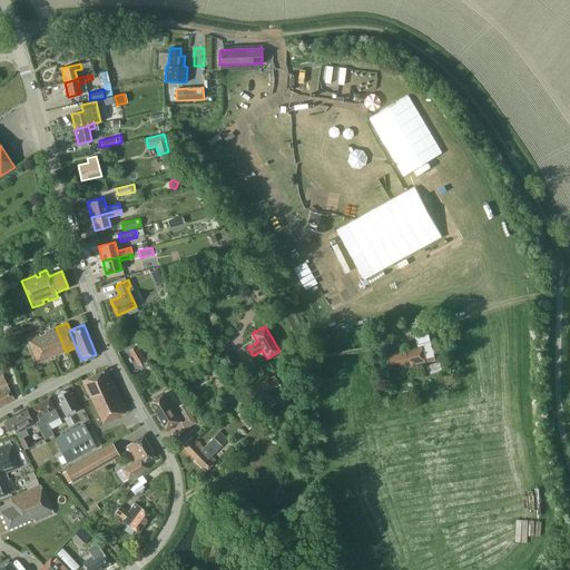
[(56,327),(45,332),(45,334),(42,335),(51,357),(66,352),(56,327)]
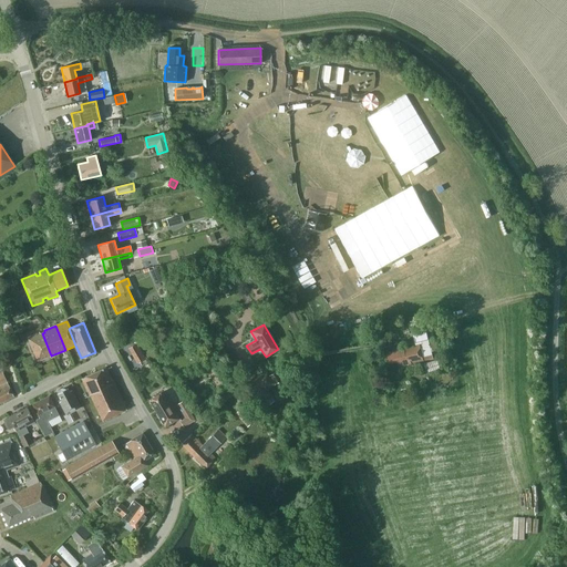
[(428,339),(425,331),(412,336),(414,343),(415,344),(404,348),(404,347),(400,348),(399,342),(382,347),(384,356),(387,364),(397,362),(399,368),(403,366),(423,361),(423,362),(433,359),(432,354),(431,352),(428,339)]
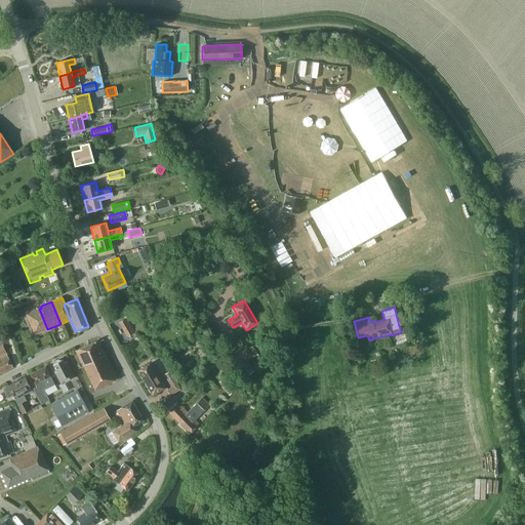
[(37,309),(36,308),(25,313),(35,335),(47,329),(39,309),(37,309)]
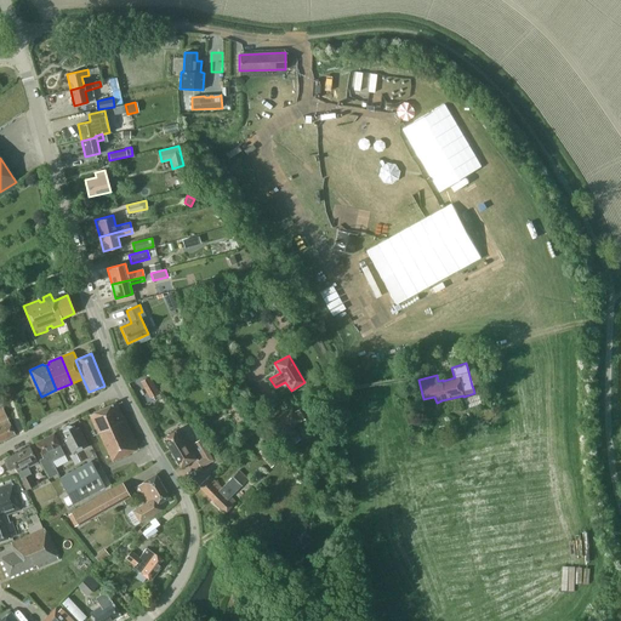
[(157,393),(148,377),(140,381),(142,386),(146,383),(152,396),(157,393)]
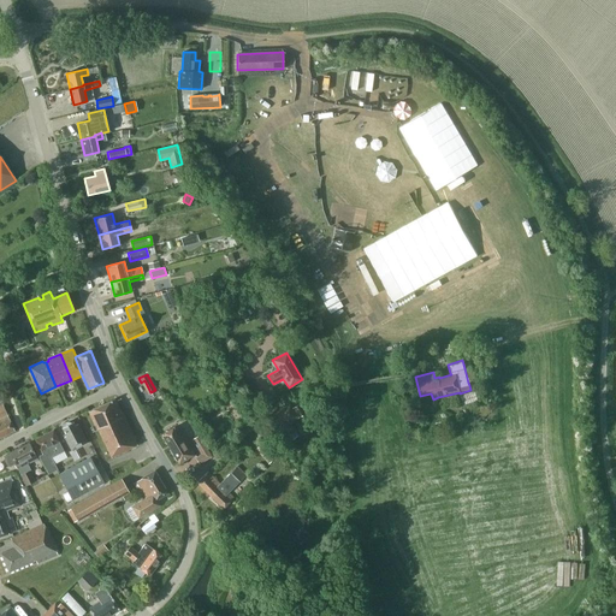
[(466,403),(480,400),(478,391),(463,395),(466,403)]
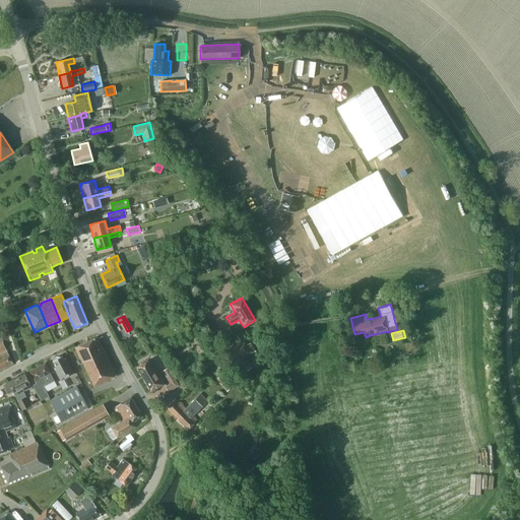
[(102,348),(95,337),(74,347),(79,360),(80,359),(93,386),(116,376),(103,348),(102,348)]
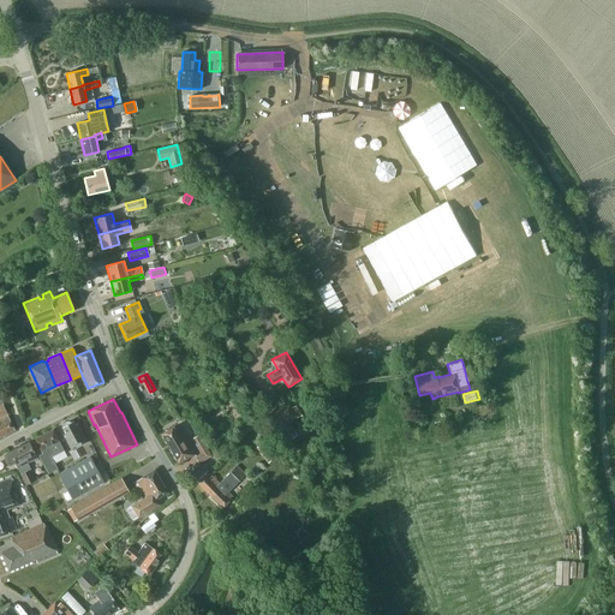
[(306,411),(300,401),(291,407),(288,404),(269,416),(279,433),(285,441),(297,434),(288,422),(306,411)]
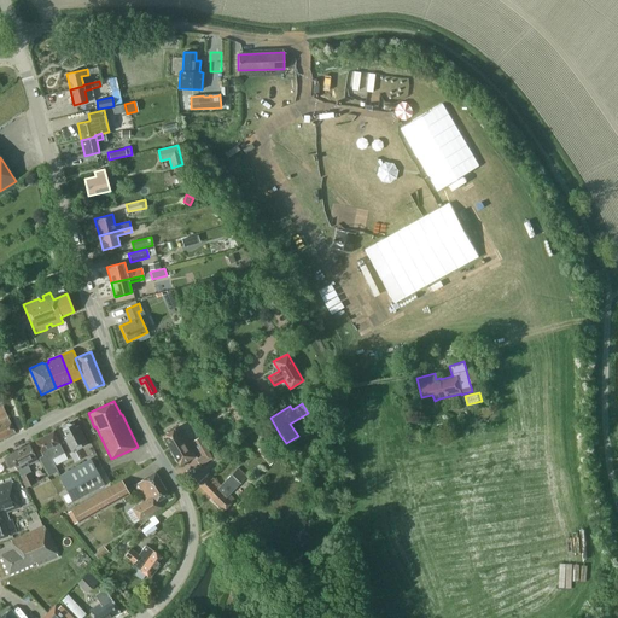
[(0,438),(15,432),(1,406),(0,406),(0,438)]
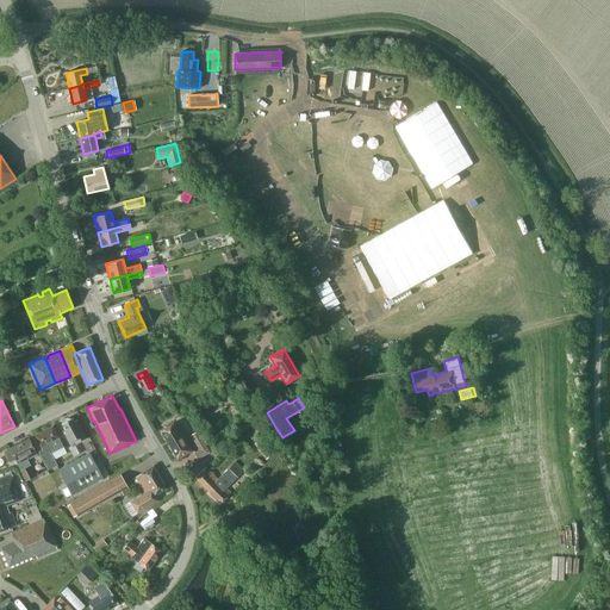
[(74,422),(72,418),(61,424),(66,431),(63,433),(70,446),(86,439),(76,421),(74,422)]
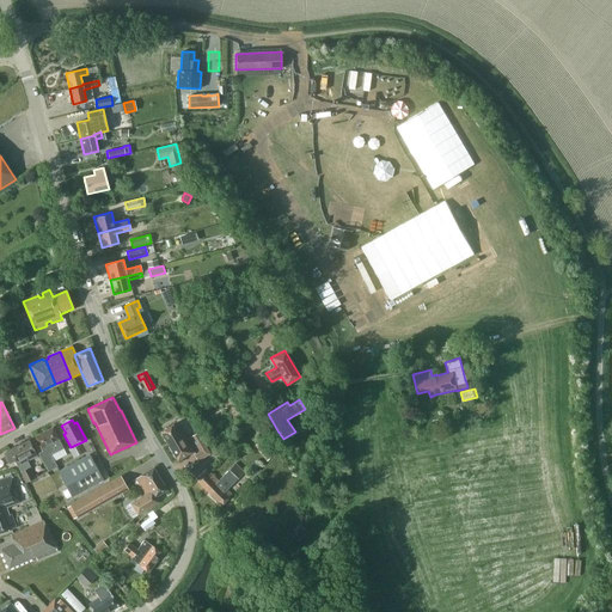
[(179,435),(173,424),(160,433),(177,460),(193,451),(182,433),(179,435)]
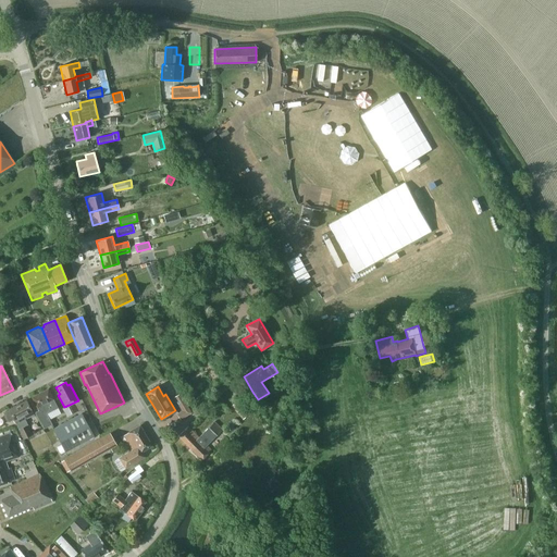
[(57,407),(48,390),(32,397),(38,411),(35,412),(42,429),(51,424),(49,419),(46,415),(58,408),(57,407)]
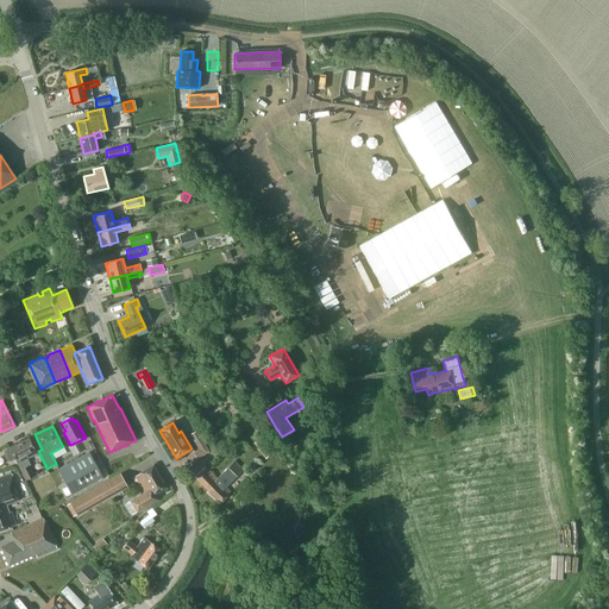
[(209,451),(196,431),(189,435),(198,450),(193,452),(196,459),(209,451)]
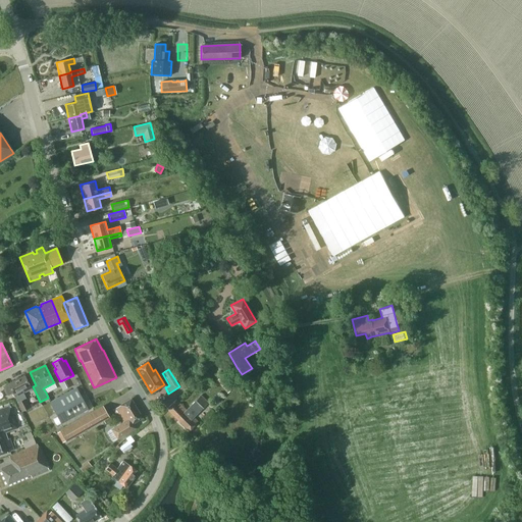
[(24,399),(25,399),(22,394),(32,388),(23,375),(7,384),(8,384),(4,387),(3,389),(6,394),(8,395),(12,393),(22,411),(30,408),(24,399)]
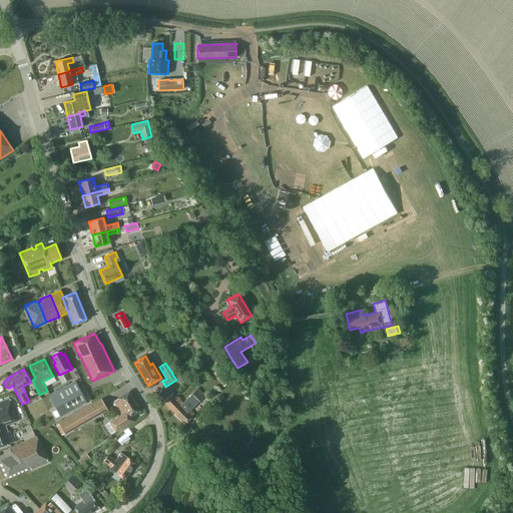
[(228,382),(217,370),(212,375),(223,387),(228,382)]
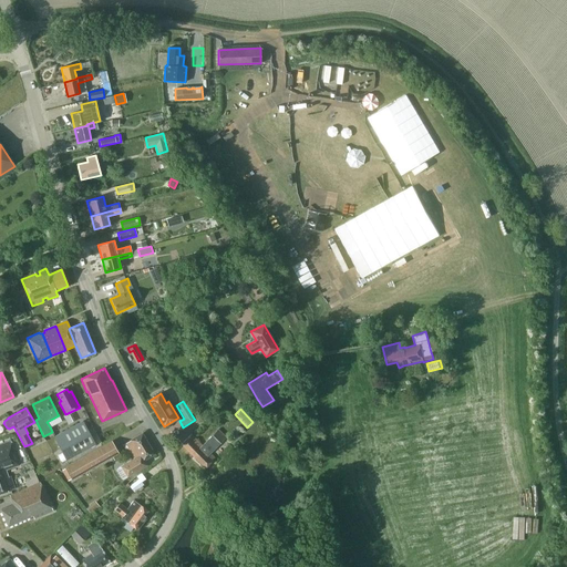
[(95,445),(82,421),(53,436),(66,461),(95,445)]
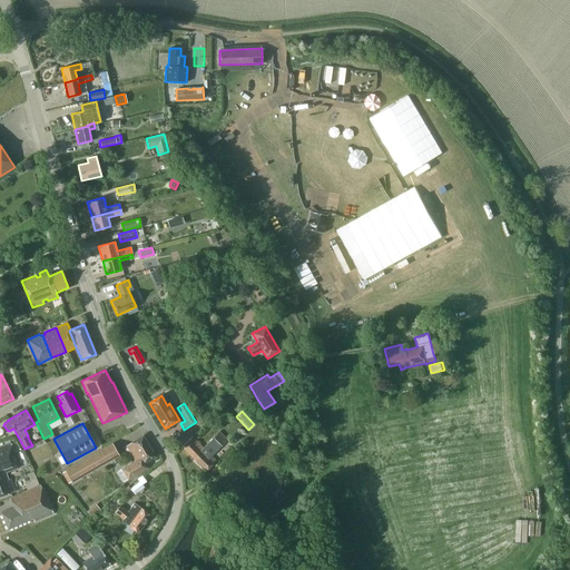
[(216,460),(212,457),(228,440),(219,431),(203,448),(192,436),(182,446),(206,470),(216,460)]
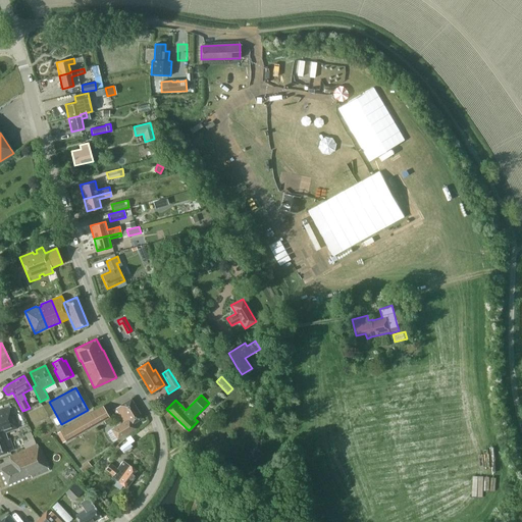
[(142,418),(131,399),(119,406),(116,408),(112,410),(117,417),(120,415),(123,421),(111,429),(111,430),(107,432),(112,441),(116,439),(117,439),(136,428),(133,423),(142,418)]
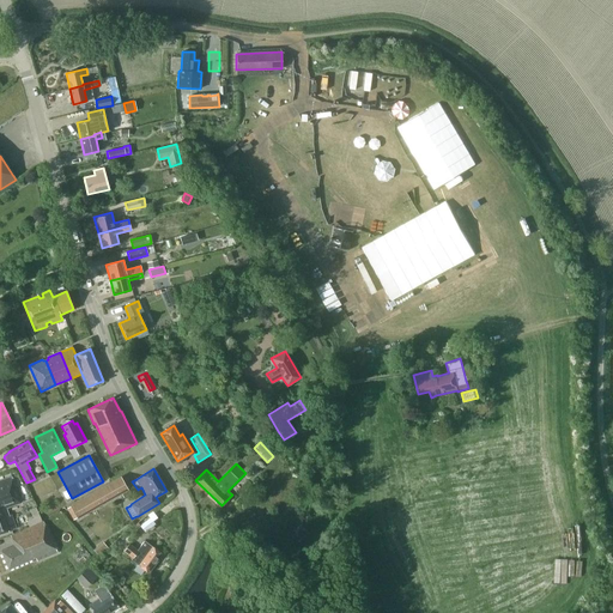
[(22,502),(13,477),(0,480),(0,533),(14,528),(11,515),(8,516),(5,508),(22,502)]
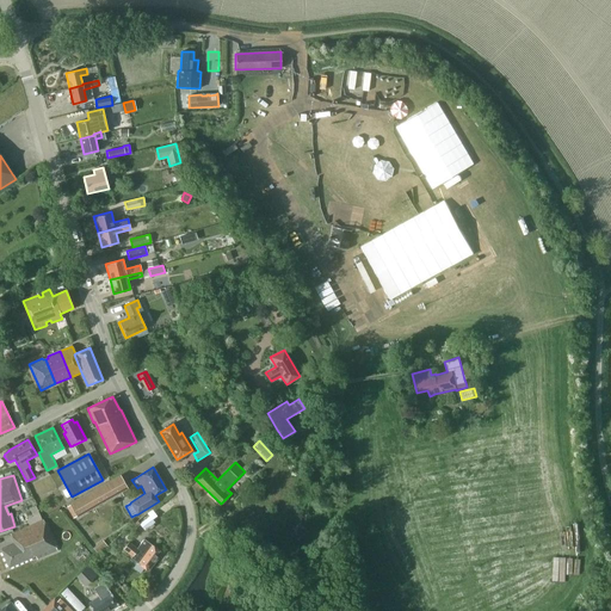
[(121,475),(71,504),(78,517),(103,503),(128,488),(121,475)]
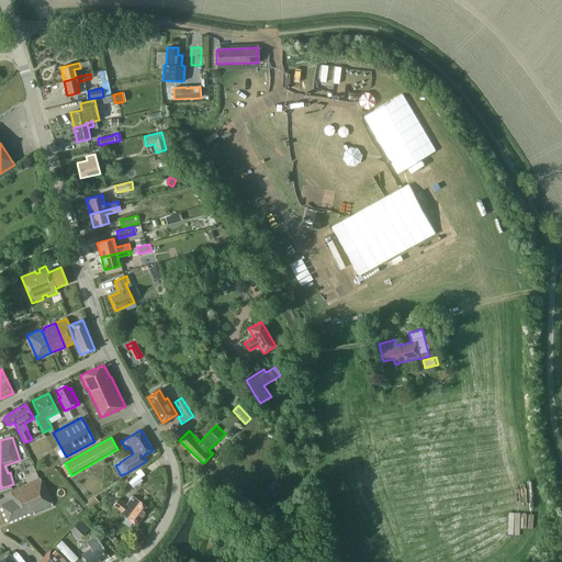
[(53,451),(51,441),(41,442),(41,445),(31,447),(32,454),(53,451)]
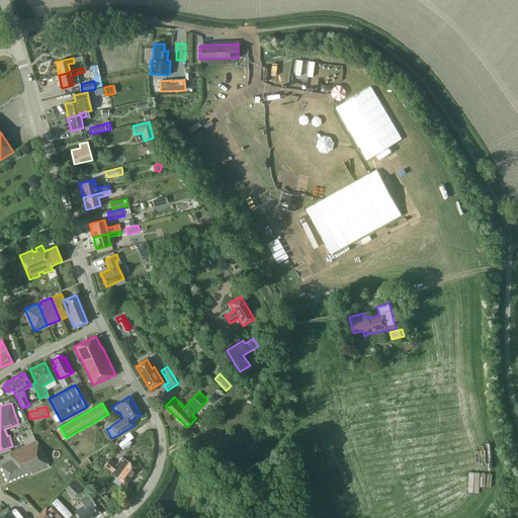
[(131,443),(124,435),(116,442),(122,450),(131,443)]
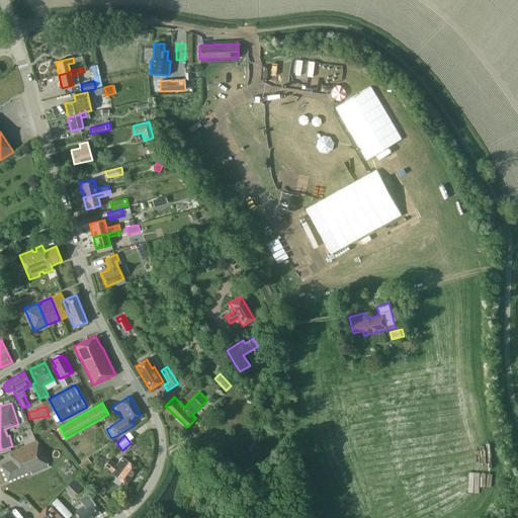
[(48,467),(36,441),(8,452),(12,461),(0,466),(7,482),(29,471),(30,475),(48,467)]
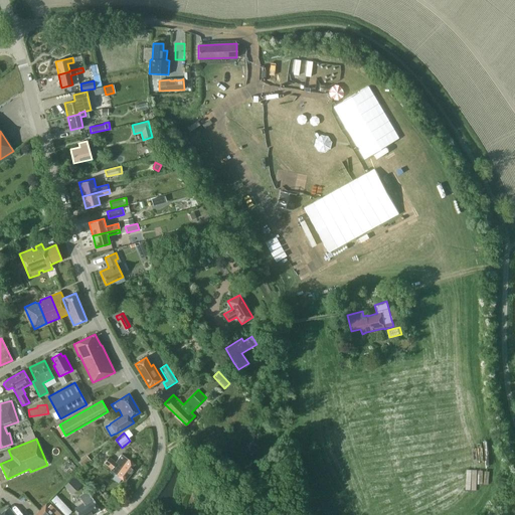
[(136,466),(121,455),(116,463),(108,457),(104,463),(112,469),(111,470),(125,481),(136,466)]
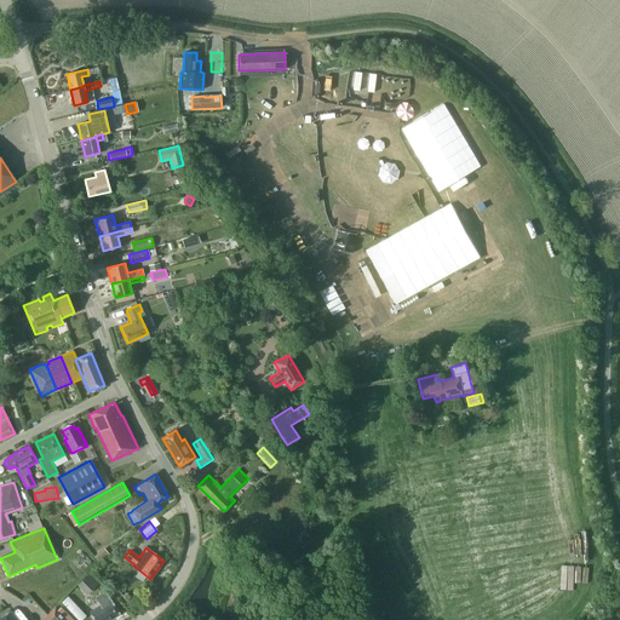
[(109,555),(104,549),(95,556),(99,562),(109,555)]
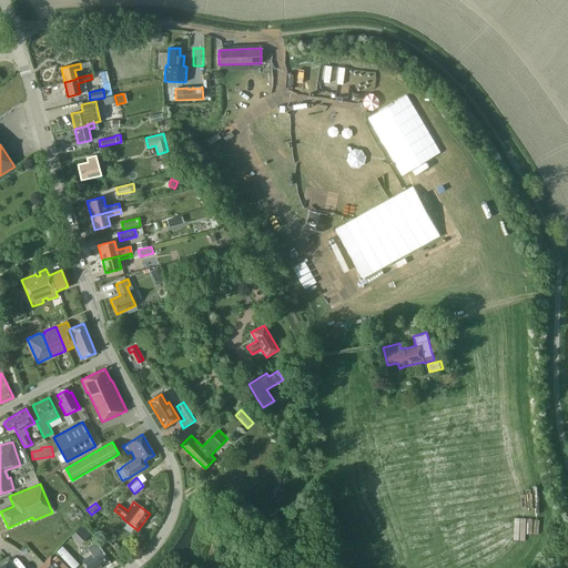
[(90,534),(81,525),(70,536),(79,545),(90,534)]
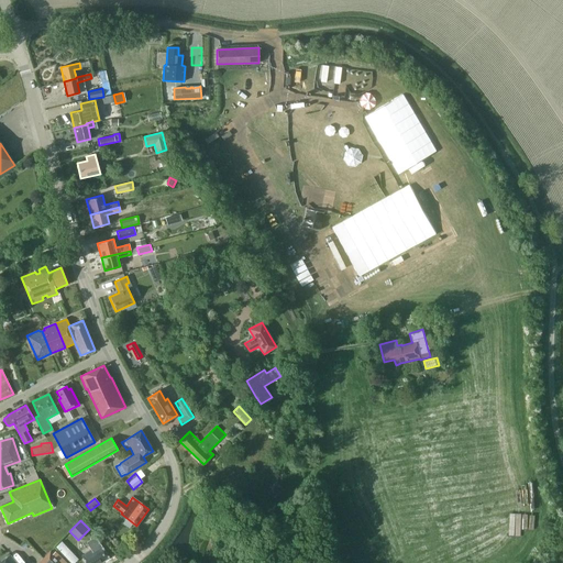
[(100,562),(108,558),(95,537),(86,542),(90,550),(81,556),(86,562),(100,562)]
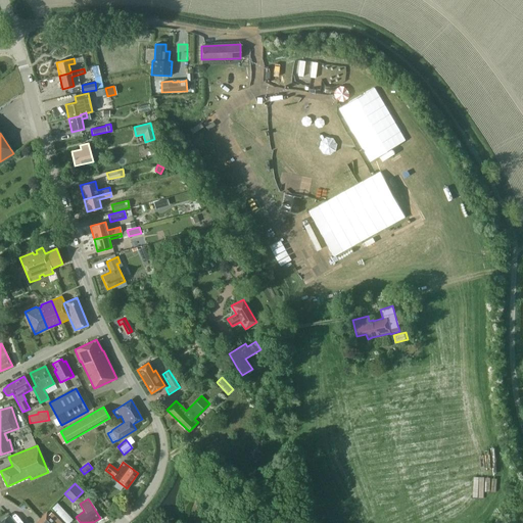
[(60,522),(51,514),(49,516),(49,515),(42,522),(40,520),(37,522),(60,522)]
